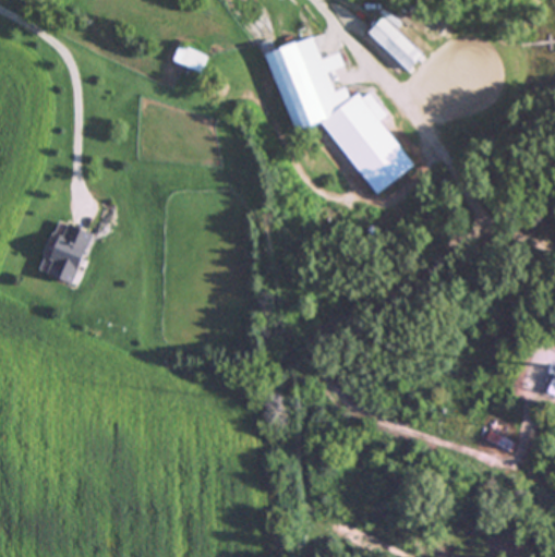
[(369,32),(410,73),(426,57),(385,15),(369,32)]
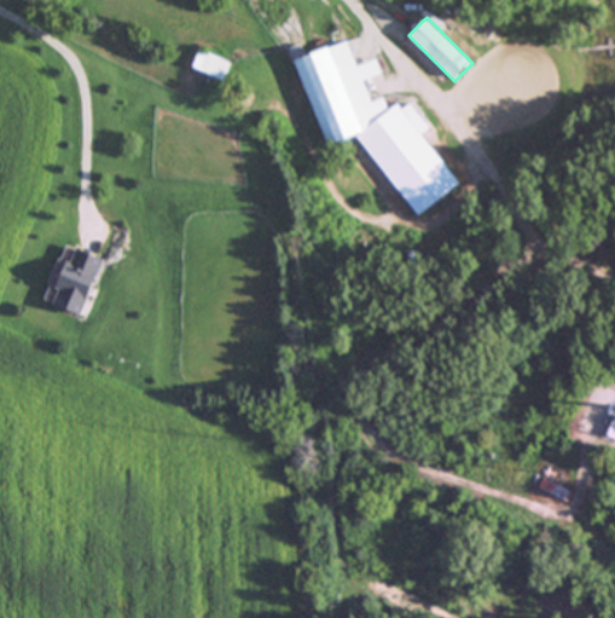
[(459,188),(401,103),(393,105),(376,116),(369,119),(366,114),(352,119),(342,86),(335,76),(326,47),(288,59),(315,148),(357,134),(413,218),(459,188)]
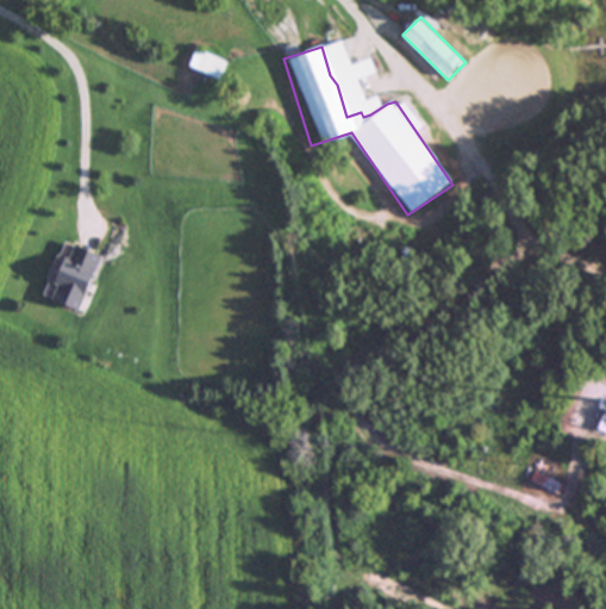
[(48,302),(79,311),(97,253),(64,243),(48,302)]
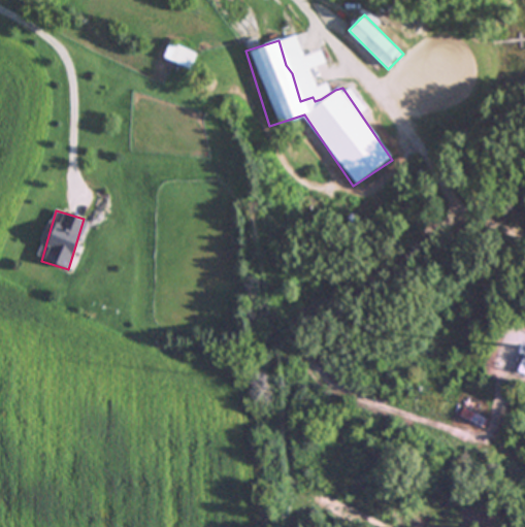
[(524,358),(517,357),(515,373),(524,374),(524,358)]
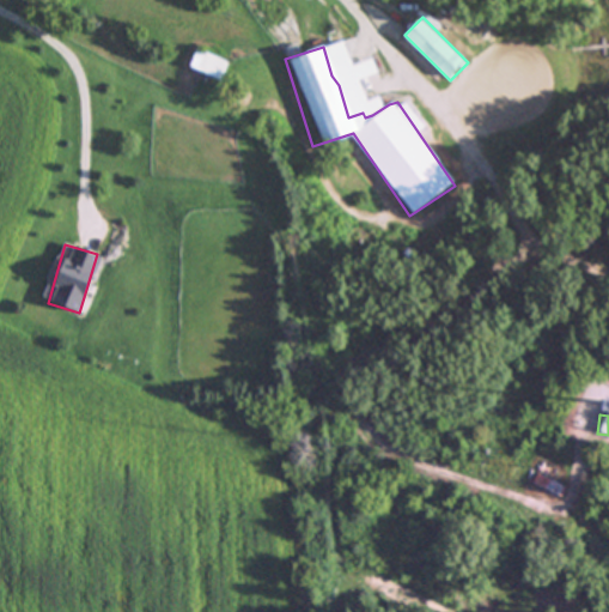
[(537,483),(565,496),(570,488),(541,474),(537,483)]
